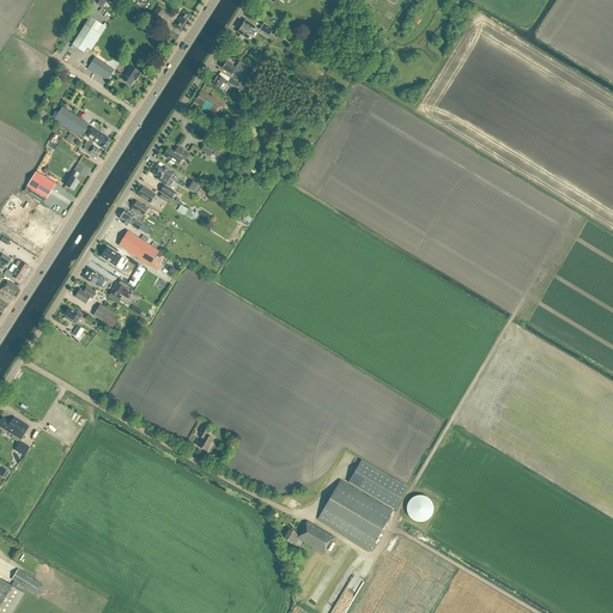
[(159,20),(164,12),(157,8),(152,16),(159,20)]
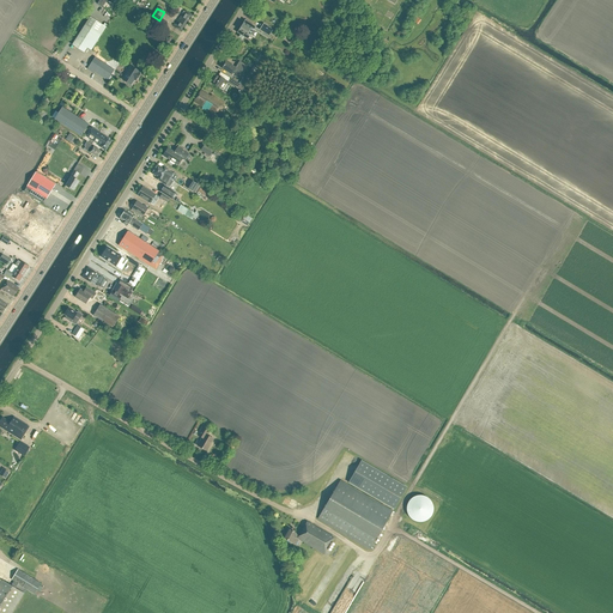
[(182,32),(193,16),(184,11),(174,26),(175,28),(182,32)]
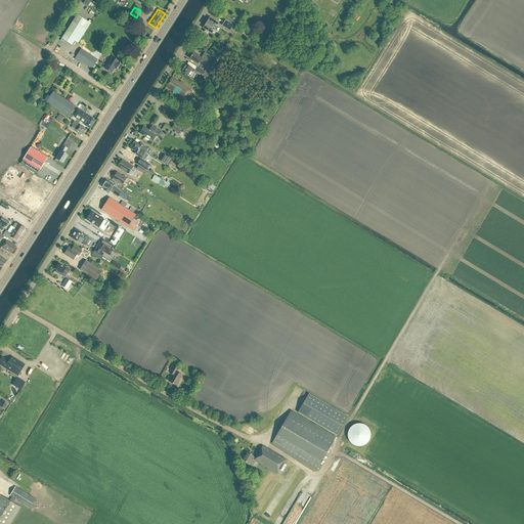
[(78,43),(90,24),(76,14),(61,38),(72,45),(75,41),(78,43)]
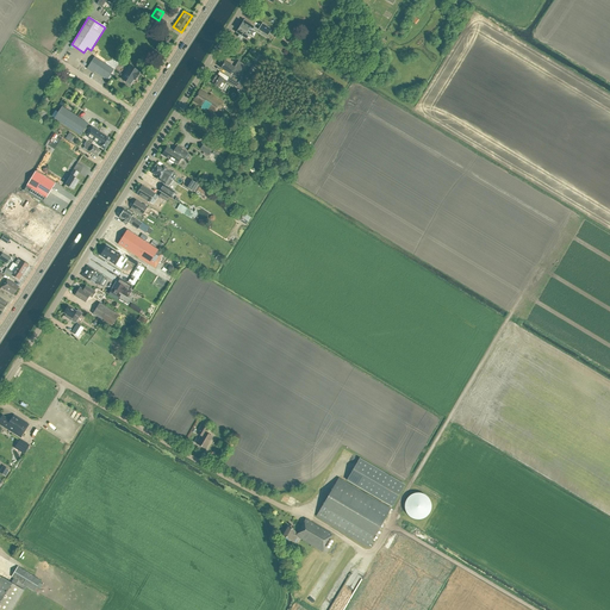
[(253,30),(266,38),(272,29),(262,24),(259,30),(254,27),(243,20),(236,32),(238,35),(237,37),(242,39),(243,37),(247,39),(248,37),(253,30)]
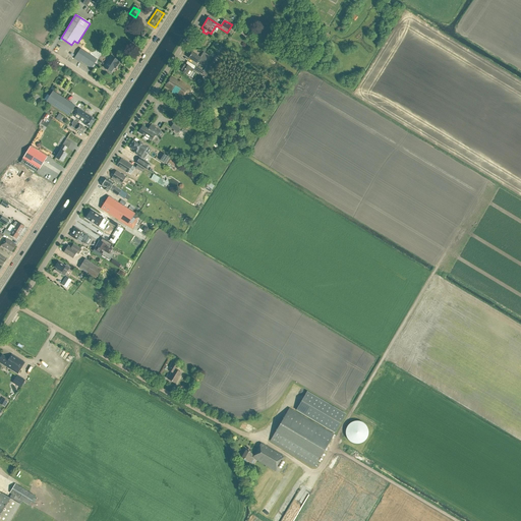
[(92,69),(96,62),(79,51),(74,59),(79,62),(80,62),(92,69)]
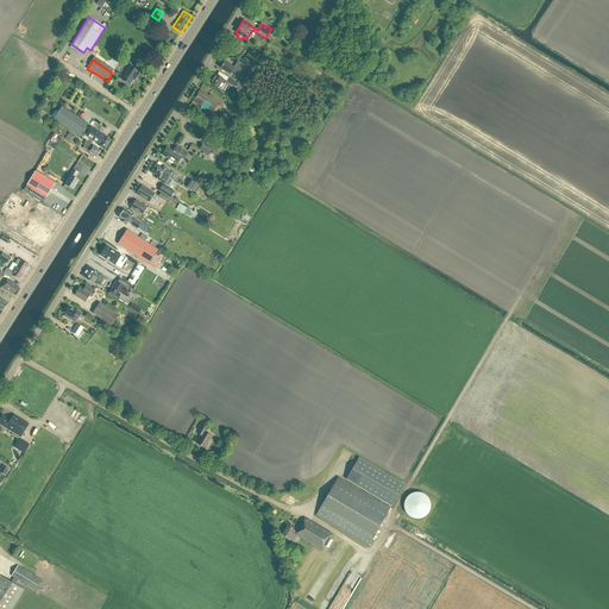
[(238,75),(244,64),(238,61),(233,67),(225,62),(220,68),(231,74),(232,71),(238,75)]
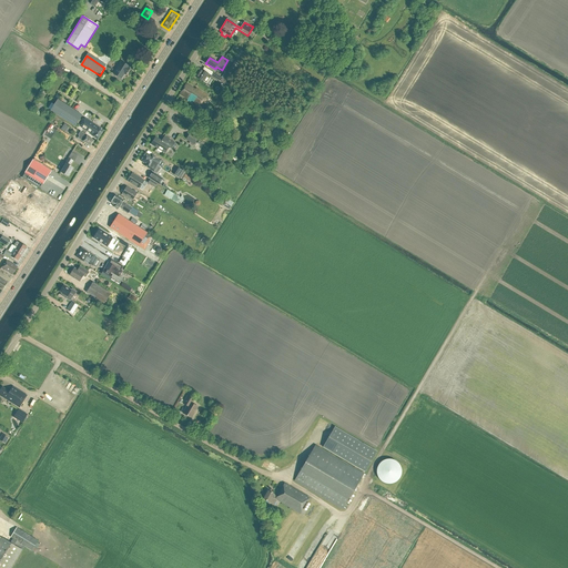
[(121,62),(113,75),(121,80),(123,75),(124,75),(129,70),(128,69),(129,67),(121,62)]
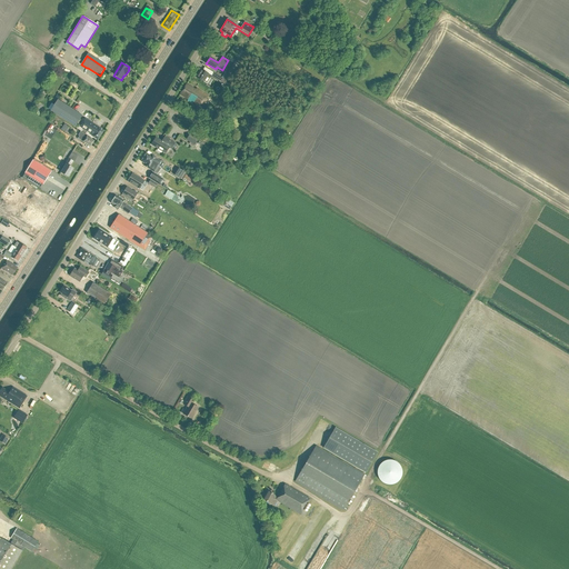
[(207,72),(201,69),(197,77),(203,81),(208,73),(211,76),(213,72),(208,69),(207,72)]
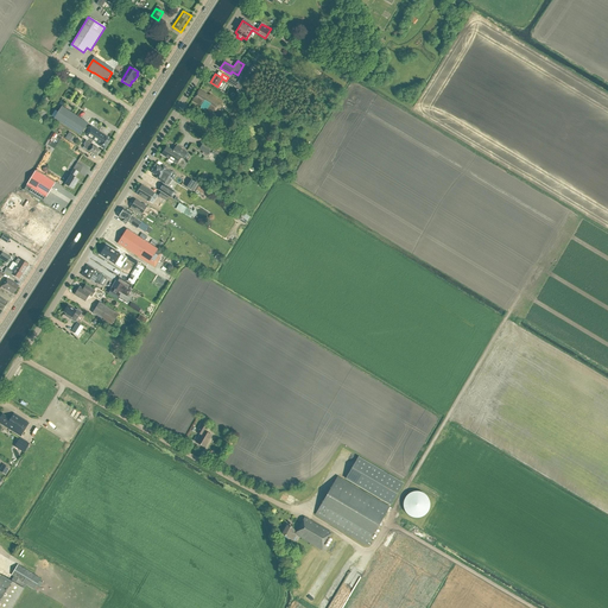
[(226,82),(241,92),(244,87),(228,78),(226,81),(226,82)]
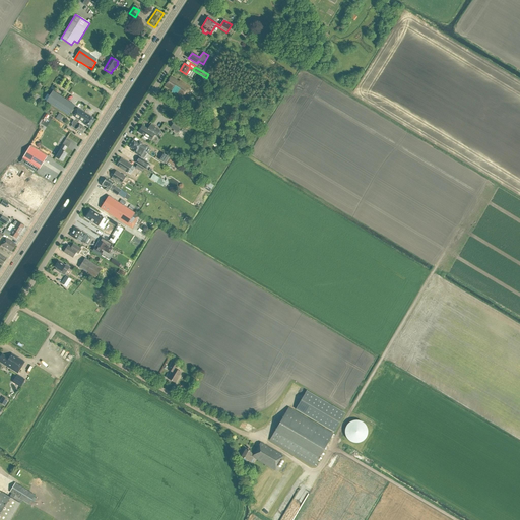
[(179,82),(171,77),(165,86),(172,91),(171,92),(177,96),(177,94),(180,96),(179,98),(183,101),(191,87),(180,80),(179,82)]
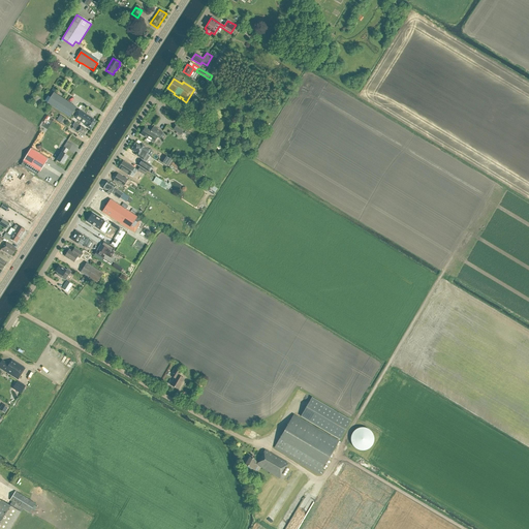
[(181,99),(162,87),(159,91),(178,103),(181,99)]
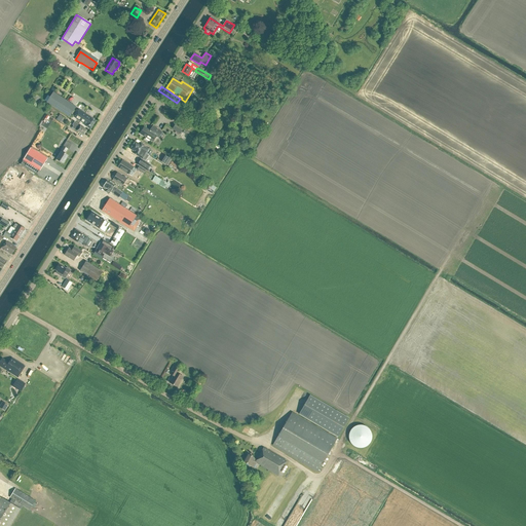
[(69,117),(76,106),(53,91),(46,102),(69,117)]
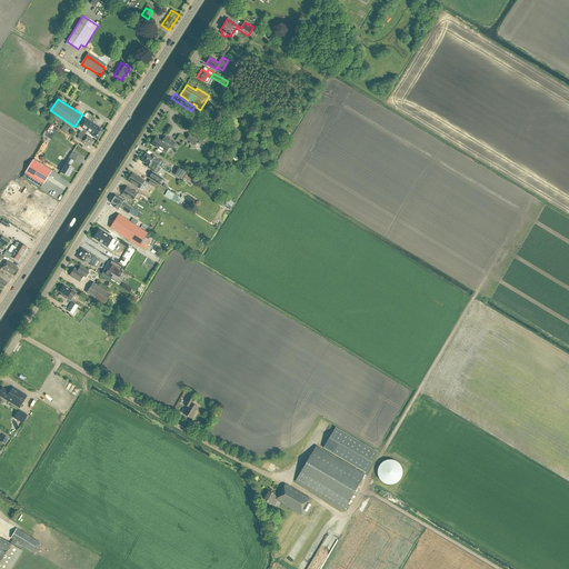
[(201,115),(199,119),(209,125),(212,120),(206,117),(207,115),(203,112),(202,115),(201,115)]
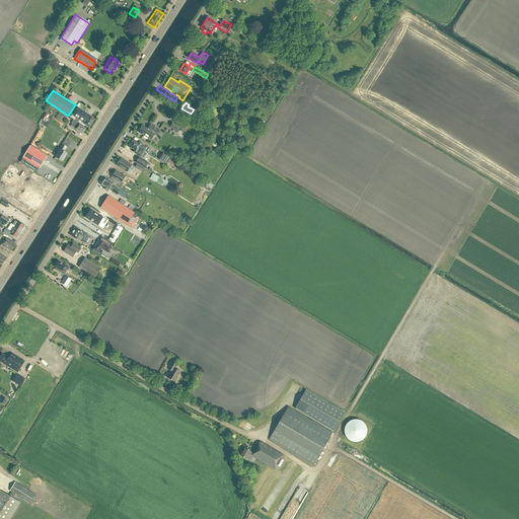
[(89,128),(94,120),(78,108),(73,116),(85,123),(84,125),(89,128)]
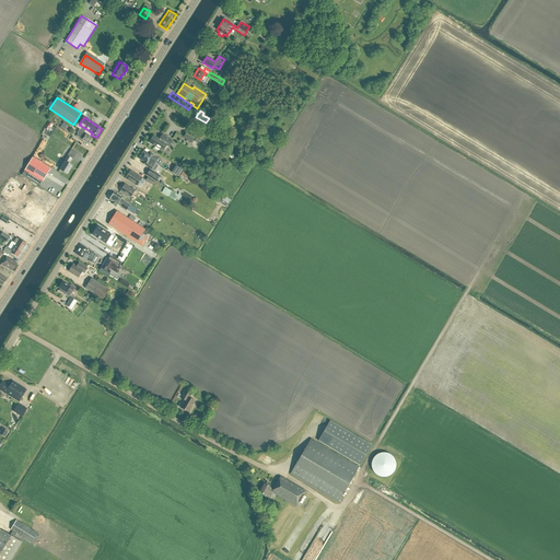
[(66,131),(69,126),(63,123),(60,128),(66,131)]
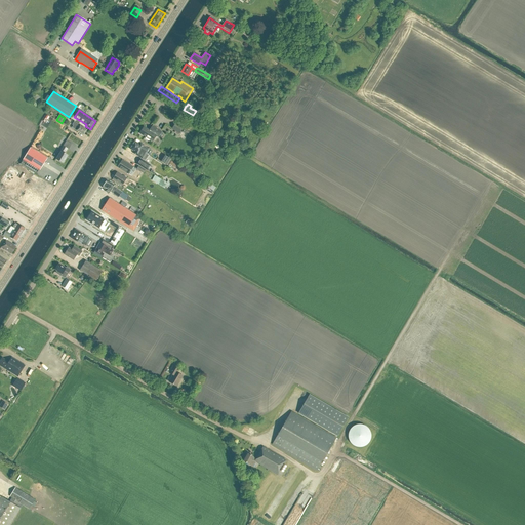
[(74,125),(72,128),(77,131),(83,135),(87,130),(80,125),(74,122),(72,125),(74,125)]
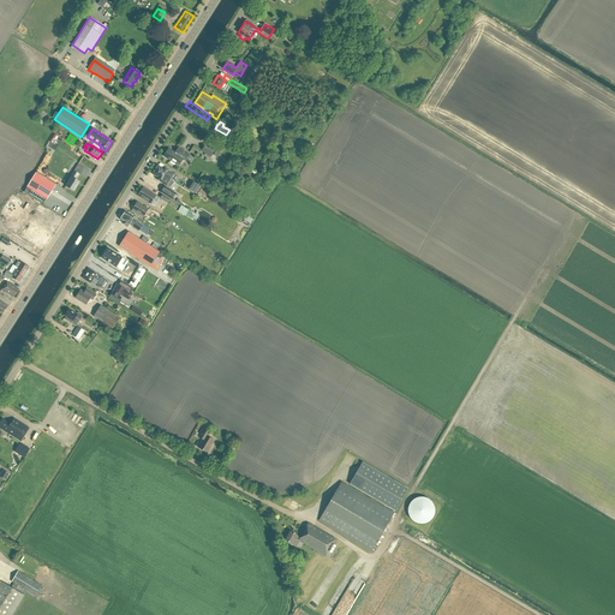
[(202,151),(206,154),(210,156),(214,150),(206,144),(202,151)]
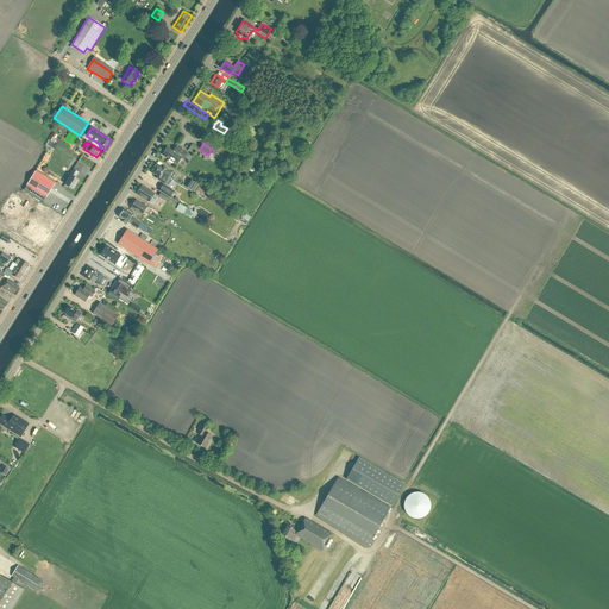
[(169,161),(173,163),(173,162),(174,162),(177,164),(181,158),(183,159),(188,154),(176,146),(173,151),(167,148),(162,155),(169,159),(169,161)]
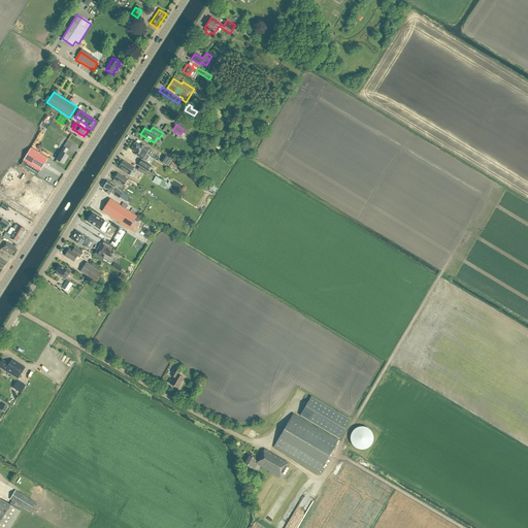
[(133,145),(145,154),(149,150),(145,147),(146,145),(141,142),(140,144),(135,141),(134,143),(134,144),(133,145)]
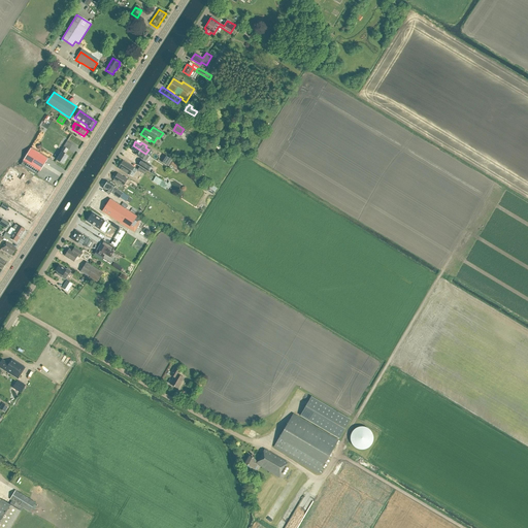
[(145,154),(133,145),(132,146),(131,147),(130,150),(135,153),(134,154),(146,162),(150,156),(145,154)]
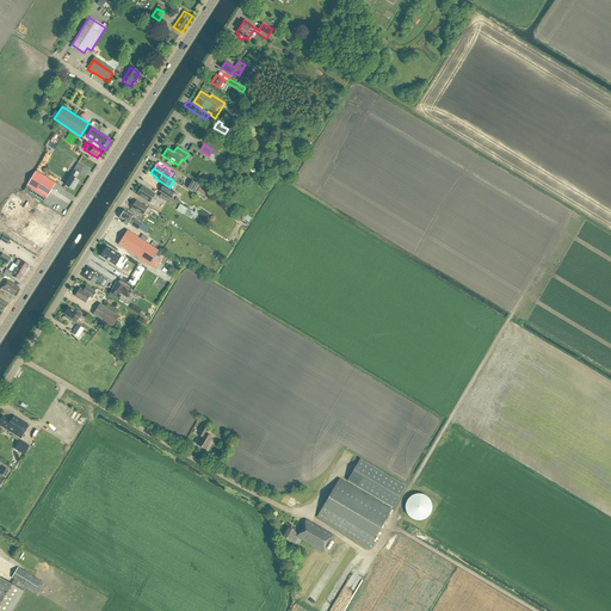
[(73,190),(79,180),(75,179),(79,173),(73,170),(71,174),(72,176),(65,185),(73,190)]
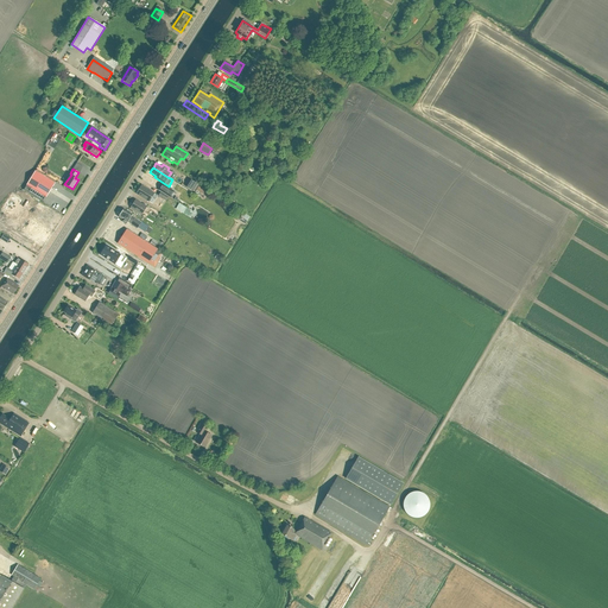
[(46,197),(55,183),(36,171),(26,185),(46,197)]
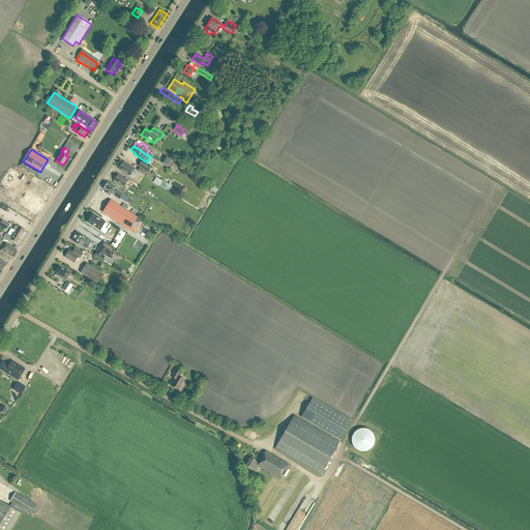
[(162,164),(168,167),(172,160),(166,157),(162,164)]
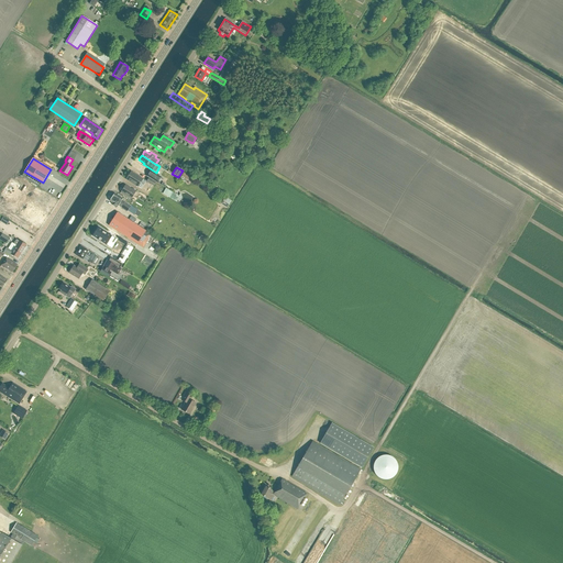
[(157,184),(162,177),(150,170),(146,176),(157,184)]
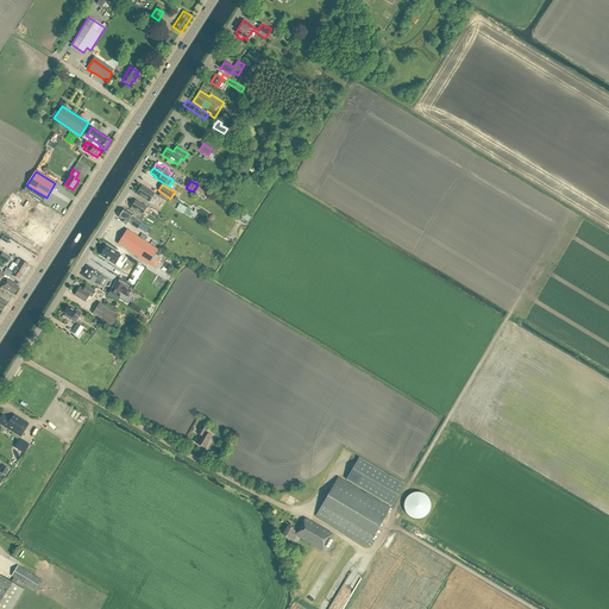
[(26,186),(24,192),(43,203),(45,198),(26,186)]
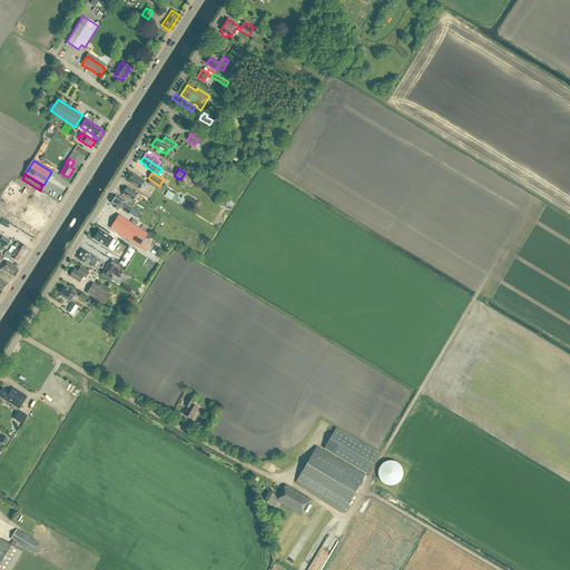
[(133,174),(127,182),(139,189),(140,189),(143,192),(148,184),(145,182),(133,174)]
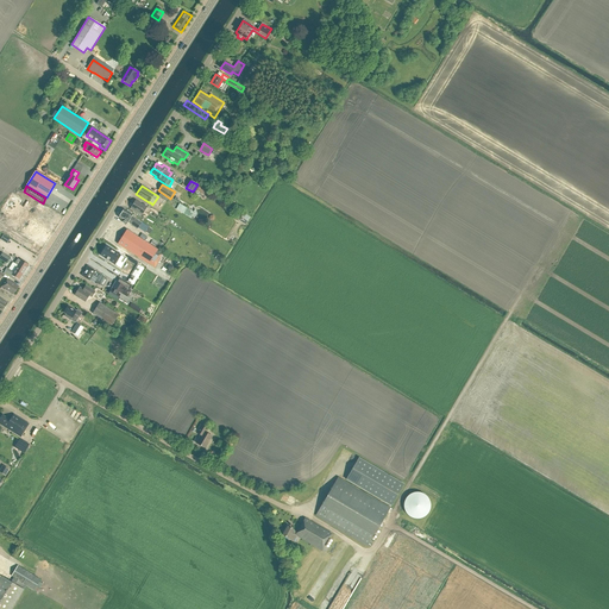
[(143,205),(136,200),(131,208),(142,215),(148,206),(144,203),(143,205)]
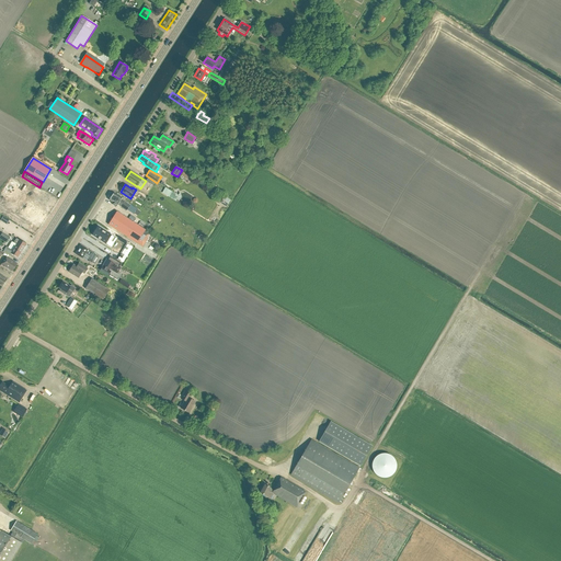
[(151,187),(149,193),(165,201),(169,196),(151,187)]
